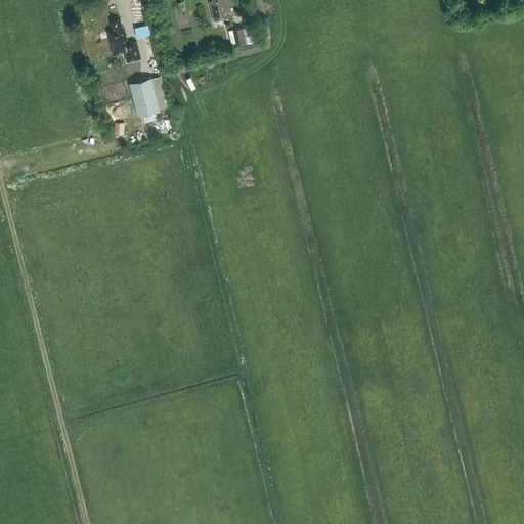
[(214,20),(230,16),(227,0),(213,0),(210,1),(214,20)]
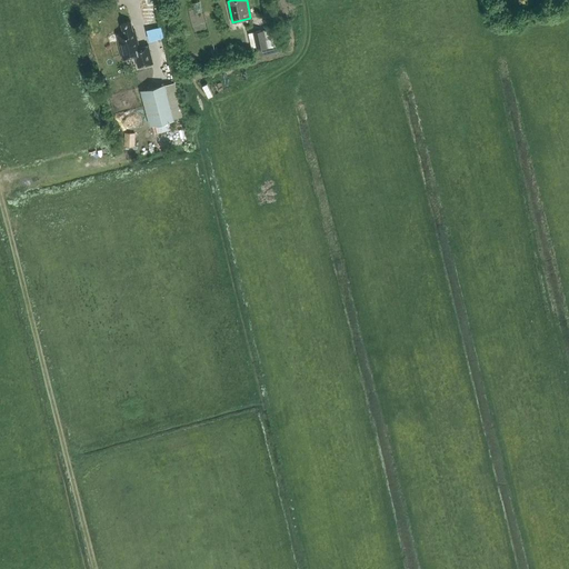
[(138,67),(153,62),(149,45),(139,47),(135,30),(133,30),(131,21),(121,23),(123,32),(117,35),(123,59),(136,56),(138,67)]
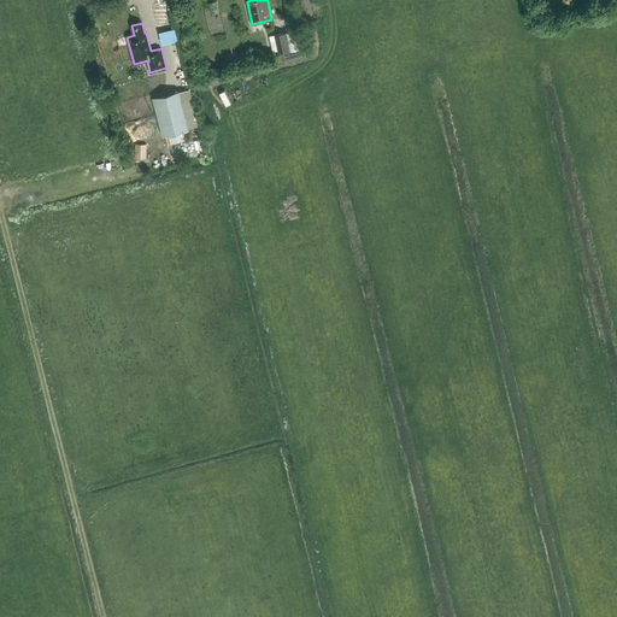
[(178,27),(162,30),(165,43),(181,40),(178,27)]
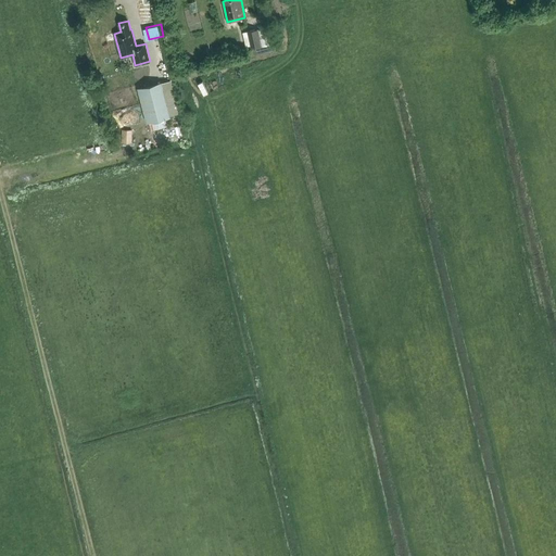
[(258,28),(262,46),(270,43),(267,27),(258,28)]
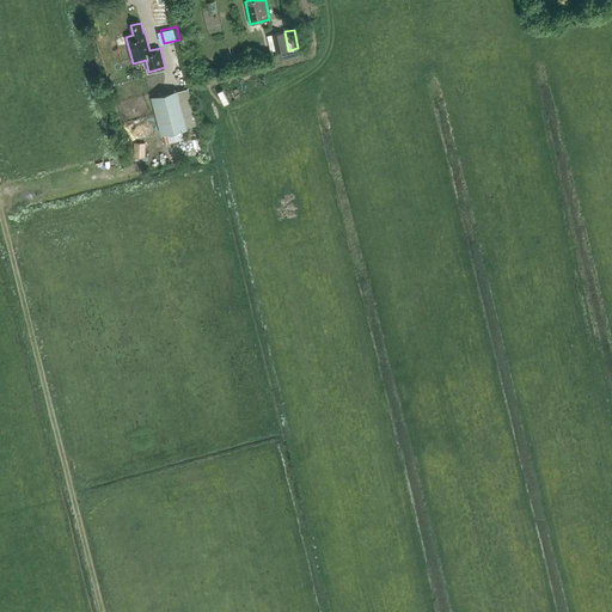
[(273,35),(277,53),(288,50),(283,31),(273,35)]
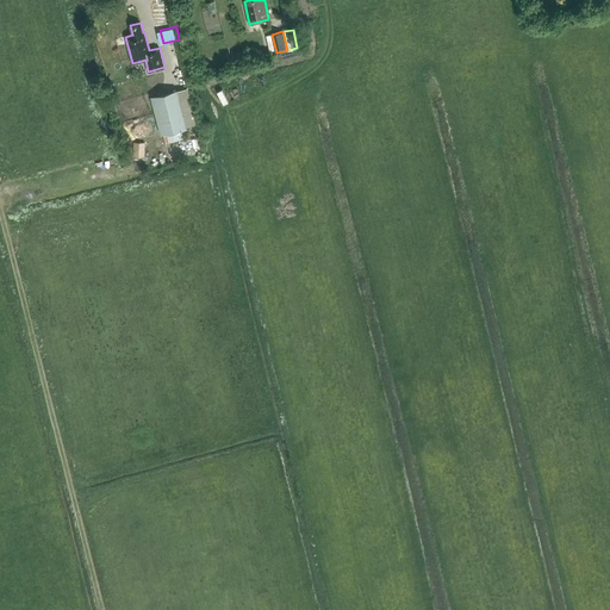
[(178,91),(178,89),(151,97),(161,134),(198,123),(187,87),(178,91)]
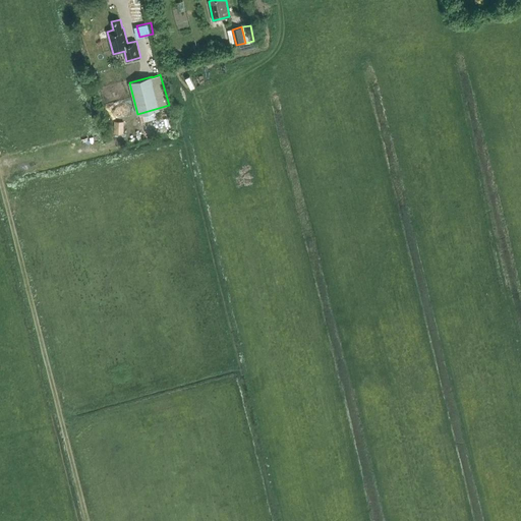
[(123,121),(114,121),(114,133),(123,134),(123,121)]
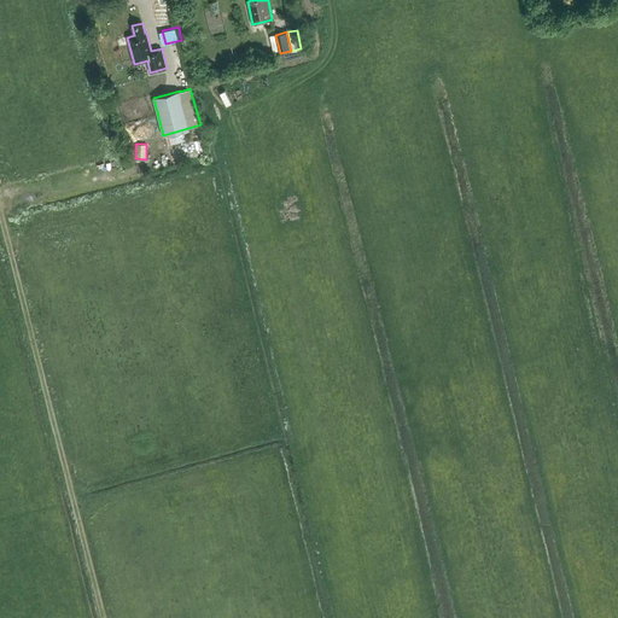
All buildings are outlined.
